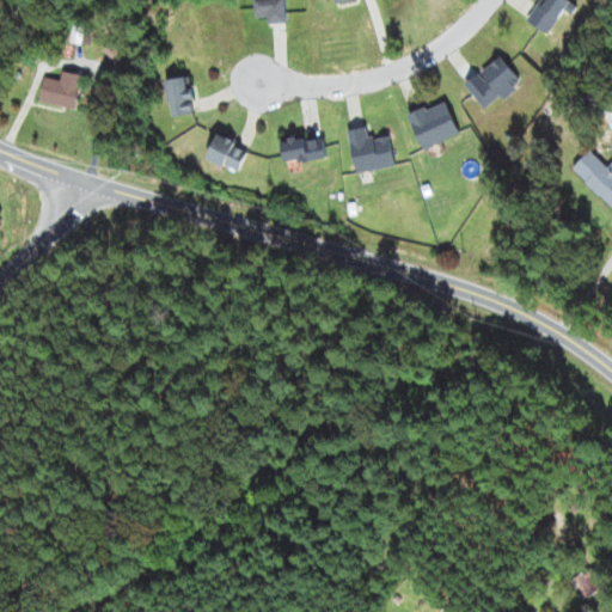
[(543,0),(528,22),(549,37),(573,5),(565,0),(543,0)]
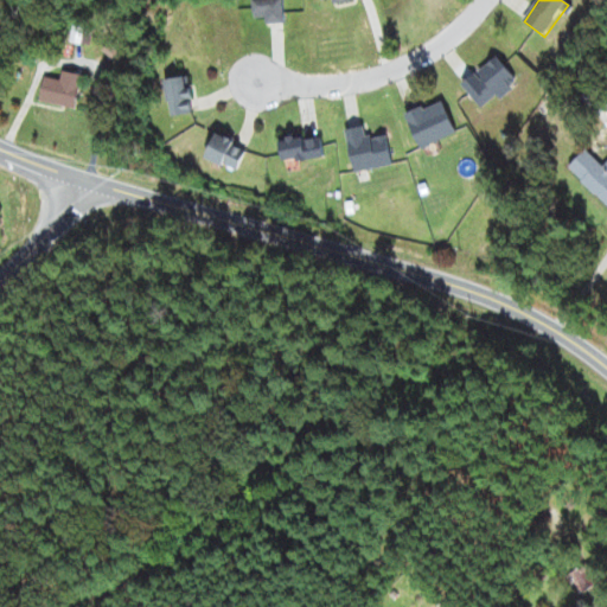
[(461,84),(480,112),(517,84),(497,57),(461,84)]
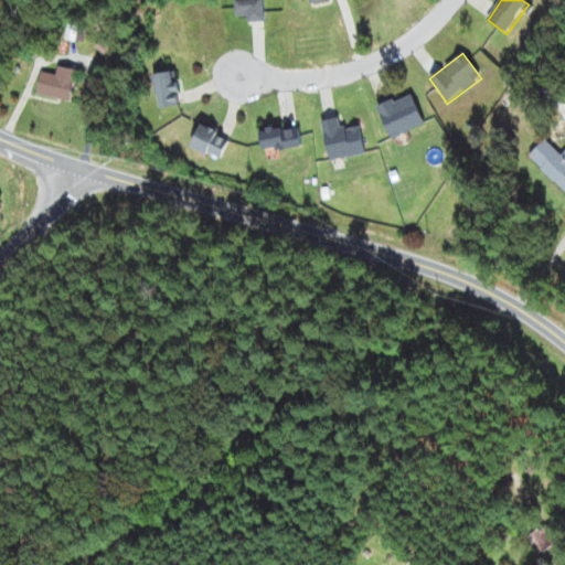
[(54,76),(40,73),(35,95),(68,103),(75,72),(56,67),(54,76)]
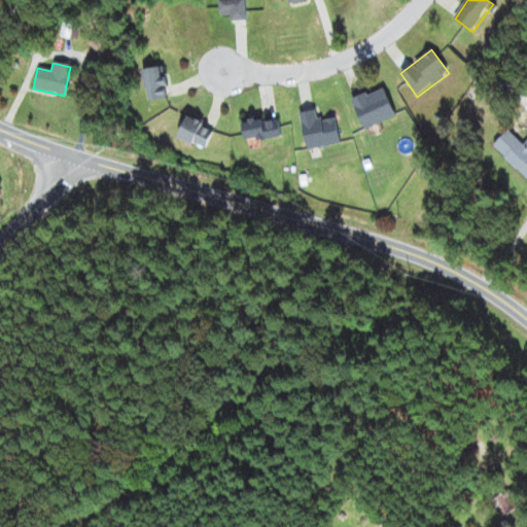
[(141,71),(147,103),(167,99),(161,68),(141,71)]
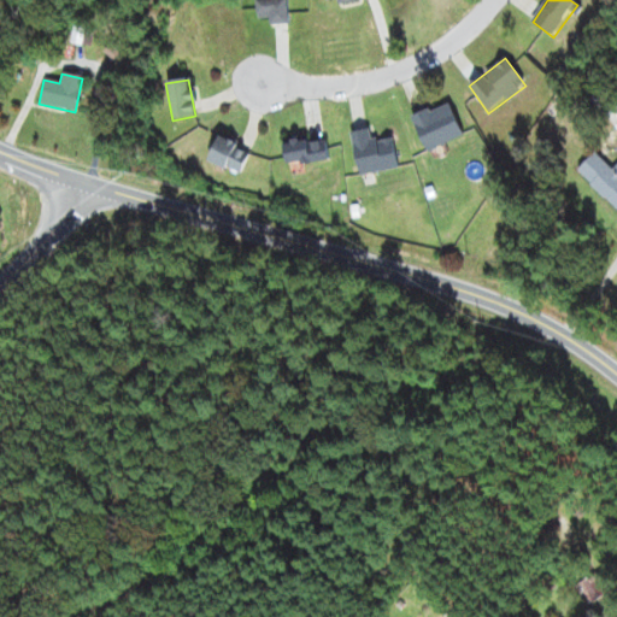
[(412,118),(427,153),(463,137),(448,103),(412,118)]
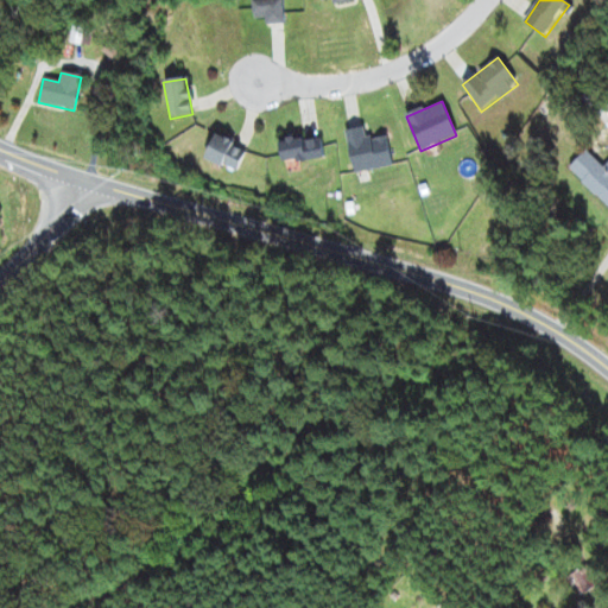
[(366,140),(363,128),(347,131),(354,173),(392,166),(386,137),(366,140)]
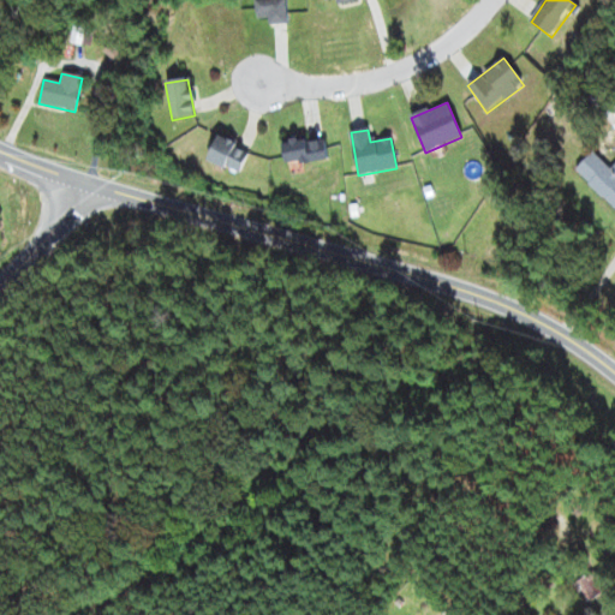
[(207,156),(234,174),(248,154),(221,136),(207,156)]
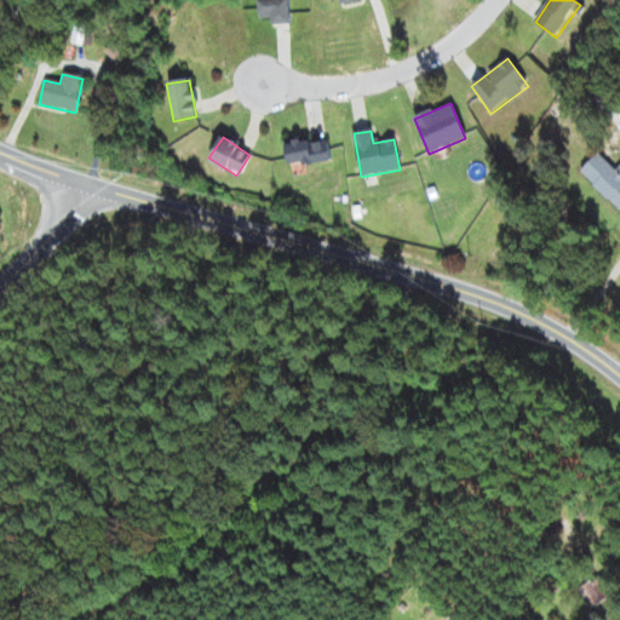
[(328,164),(327,142),(286,143),(286,164),(328,164)]
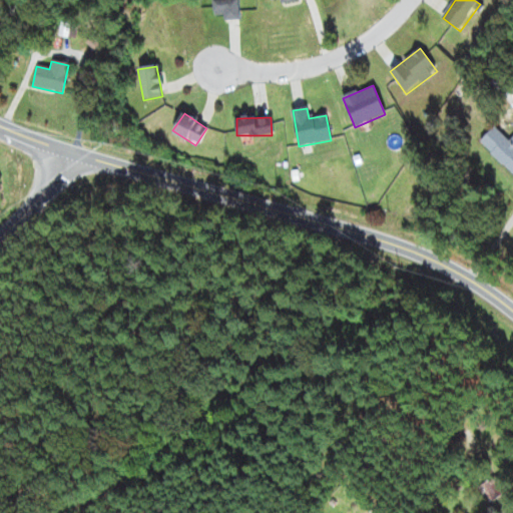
[(479,143),(512,174),(512,136),(508,141),(494,128),(479,143)]
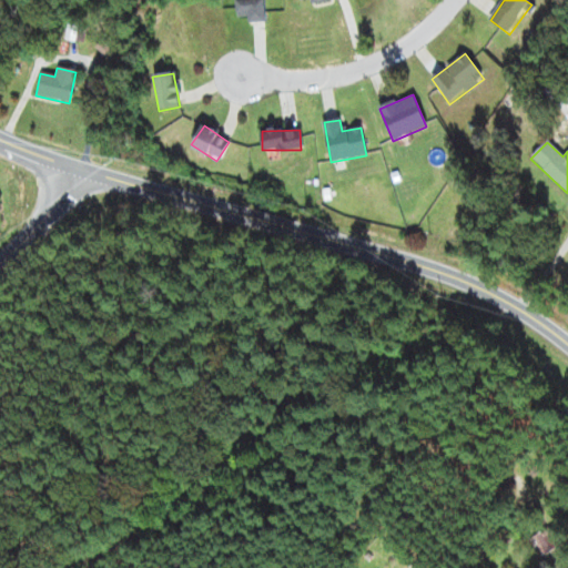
[(540,557),(559,545),(548,527),(528,540),(540,557)]
